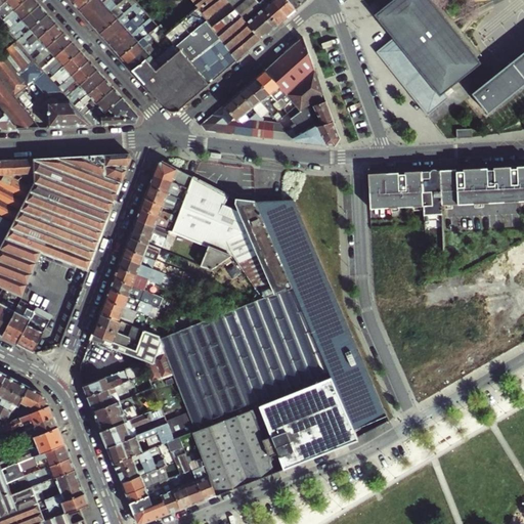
[(26,0),(7,0),(6,1),(0,6),(0,19),(1,22),(4,20),(0,15),(3,13),(7,9),(11,6),(14,10),(26,0)]
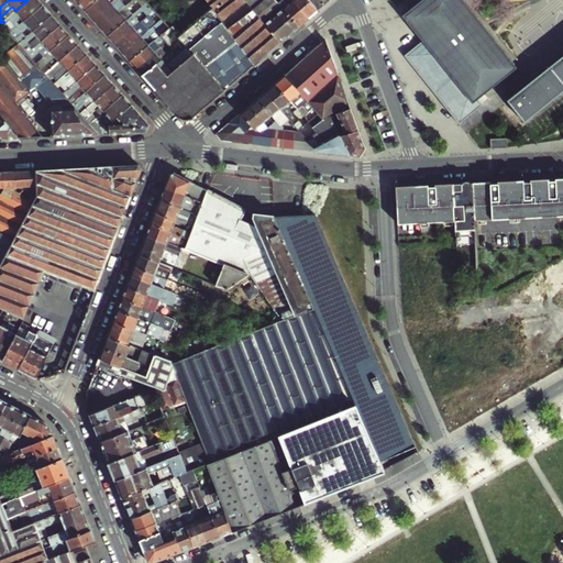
[(24,21),(43,4),(39,0),(28,0),(15,11),(12,14),(8,19),(4,22),(1,23),(11,34),(13,32),(10,28),(14,22),(21,18),(24,21)]
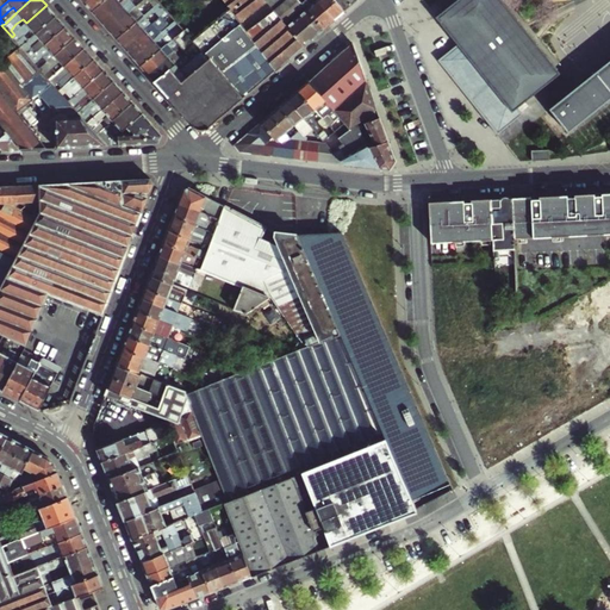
[(86,0),(85,2),(93,12),(106,0),(86,0)]
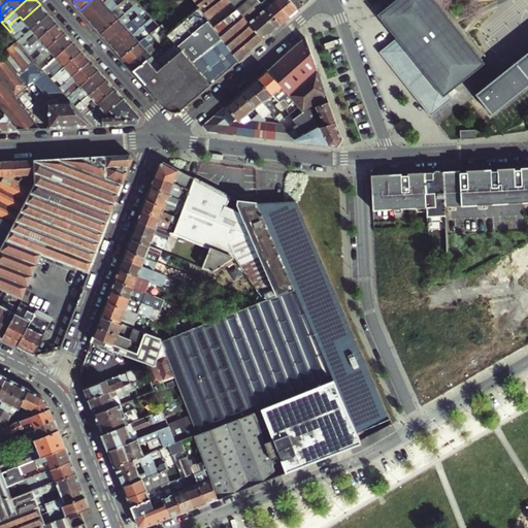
[(92,0),(80,10),(87,19),(108,0),(92,0)]
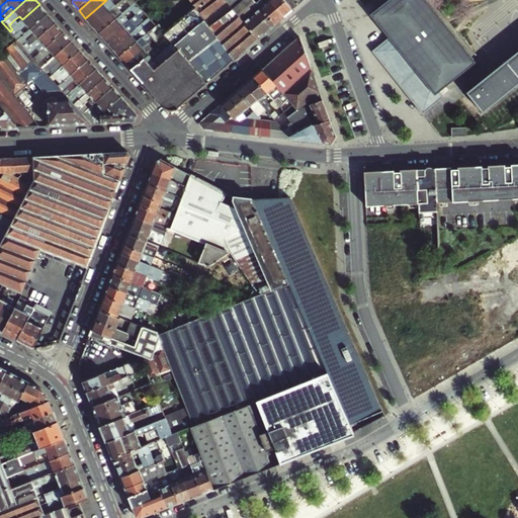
[(106,0),(85,18),(92,25),(115,6),(110,0),(106,0)]
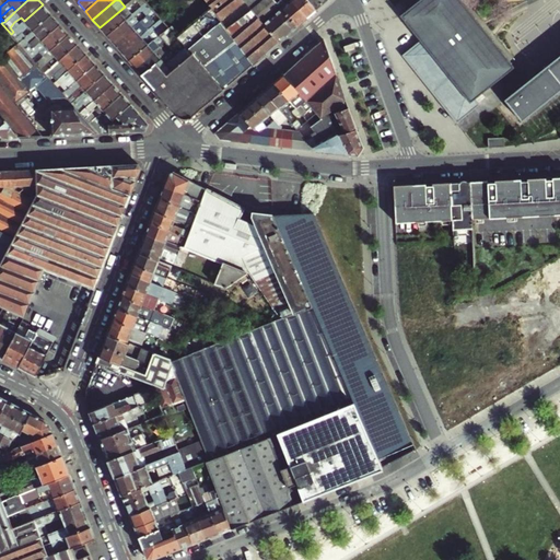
[(271,33),(249,8),(243,0),(207,0),(212,8),(221,20),(254,65),(279,43),(271,33)]
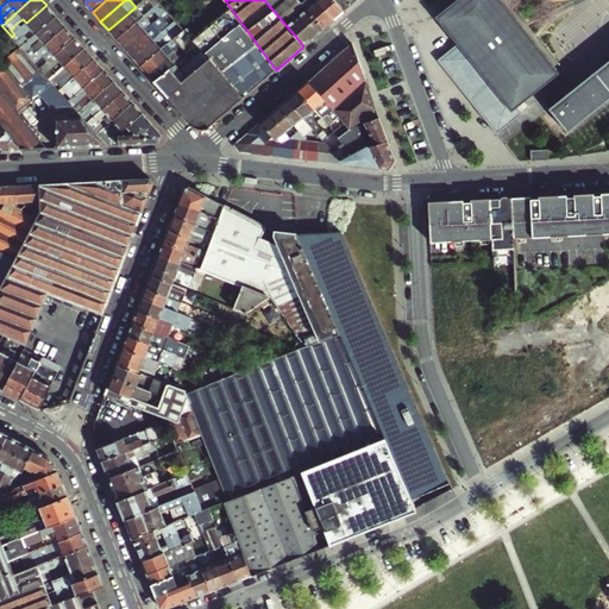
[(280,0),(271,8),(295,36),(300,31),(308,42),(324,29),(300,1),(299,0),(280,0)]
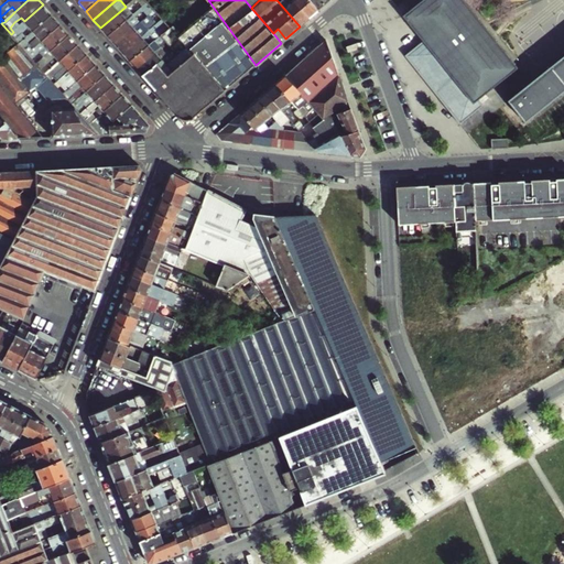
[(278,0),(278,1),(300,26),(311,18),(294,0),(293,0),(289,4),(284,0),(283,0),(282,1),(282,0),(278,0)]
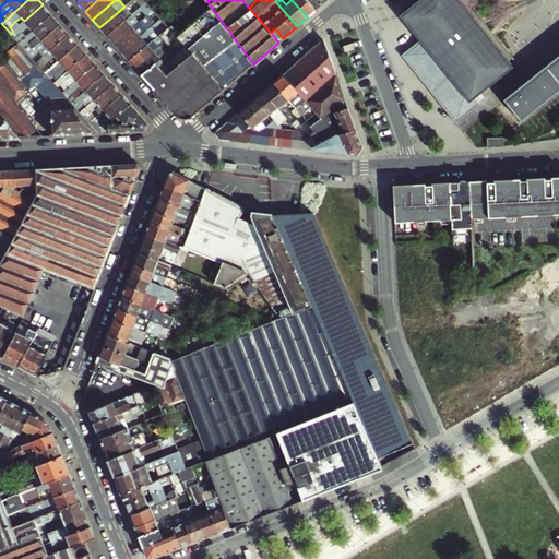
[(292,0),(308,18),(316,10),(307,0),(292,0)]
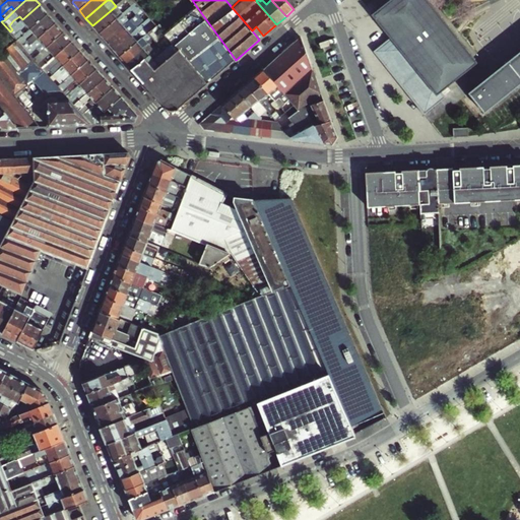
[(285,0),(294,9),(300,4),(296,0),(285,0)]
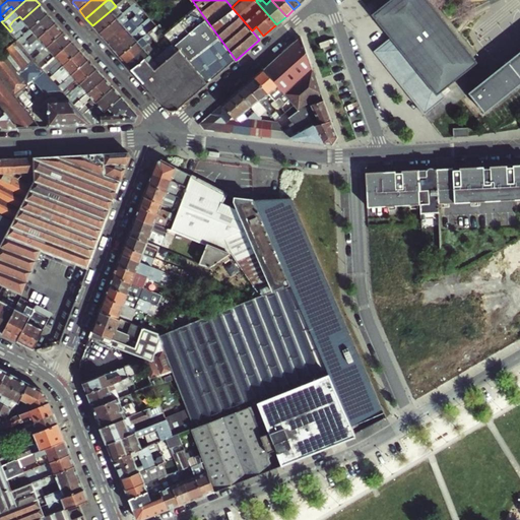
[(427,0),(389,0),(372,14),(391,38),(374,51),(425,114),(445,98),(441,92),(450,84),(477,63),(427,0)]
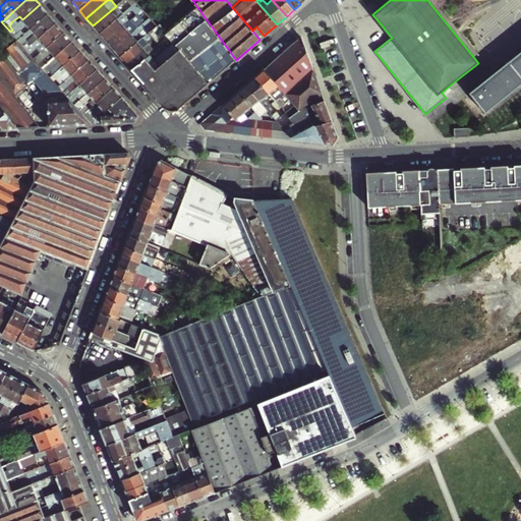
[(130,7),(137,15),(140,12),(143,9),(137,1),(133,4),(130,7)]
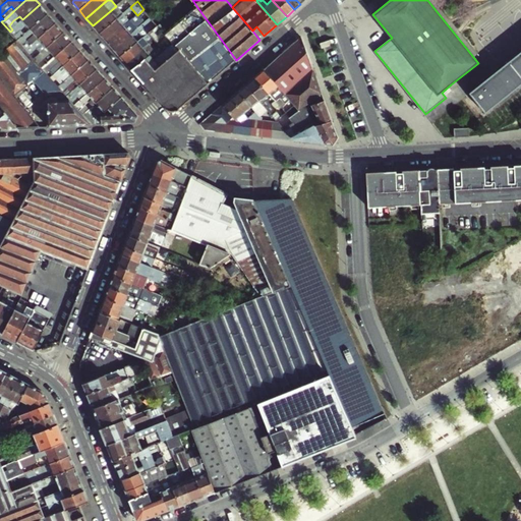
[(31,29),(48,13),(40,4),(22,19),(17,24),(12,30),(10,32),(17,40),(18,41),(20,39),(17,35),(21,30),(27,24),(31,29)]
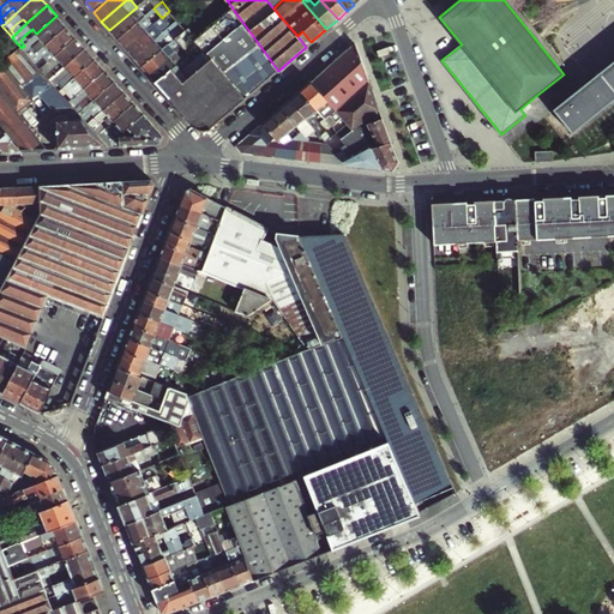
[(109,30),(118,38),(145,16),(137,7),(109,30)]
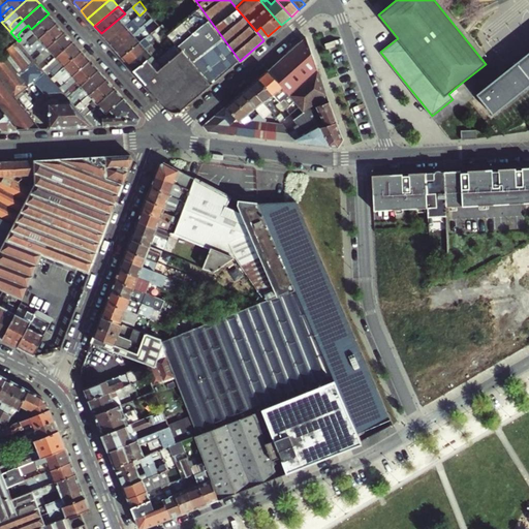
[(200,7),(181,24),(190,35),(209,19),(200,7)]
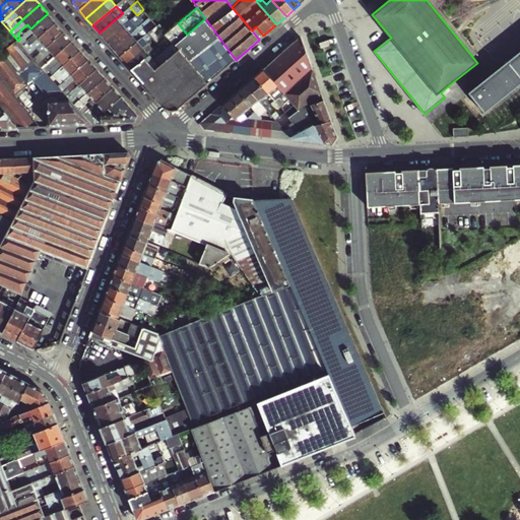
[(40,38),(56,23),(48,13),(30,28),(25,34),(20,39),(18,41),(26,50),(28,48),(24,44),(36,35),(40,38)]
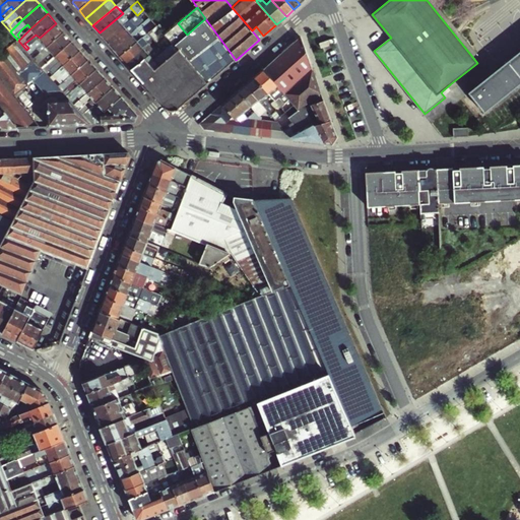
[(123,13),(100,33),(107,41),(130,21),(123,13)]
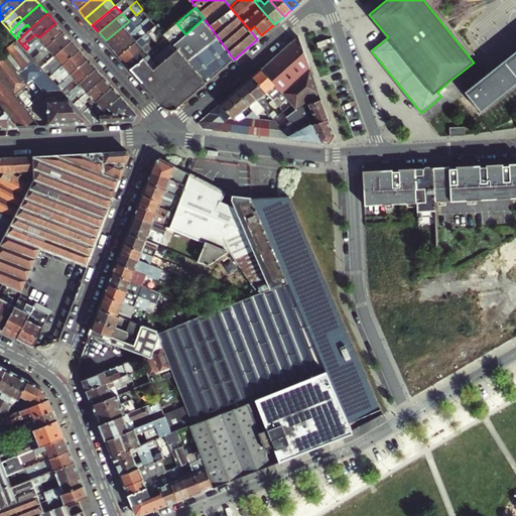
[(156,25),(149,17),(146,19),(142,23),(149,30),(156,25)]
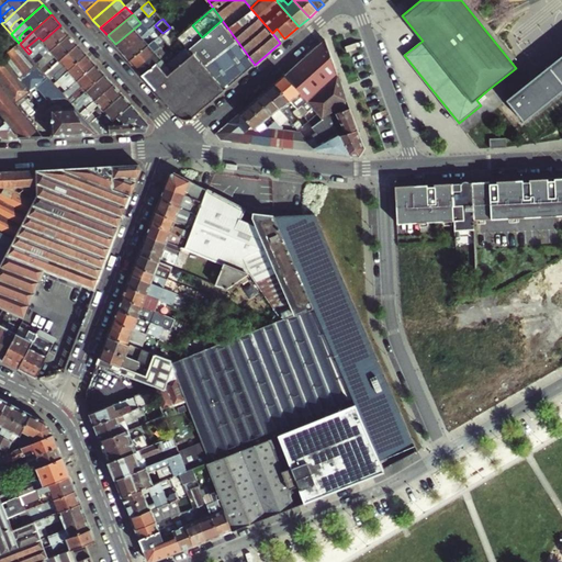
[(193,117),(255,65),(222,20),(202,37),(192,25),(179,36),(183,41),(173,48),(170,52),(163,58),(143,75),(150,83),(180,117),(182,120),(186,120),(188,120),(191,120),(193,117)]
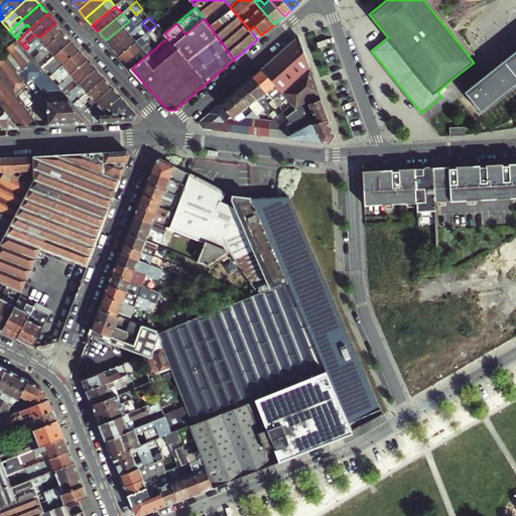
[(17,24),(13,20),(9,25),(12,29),(17,24)]
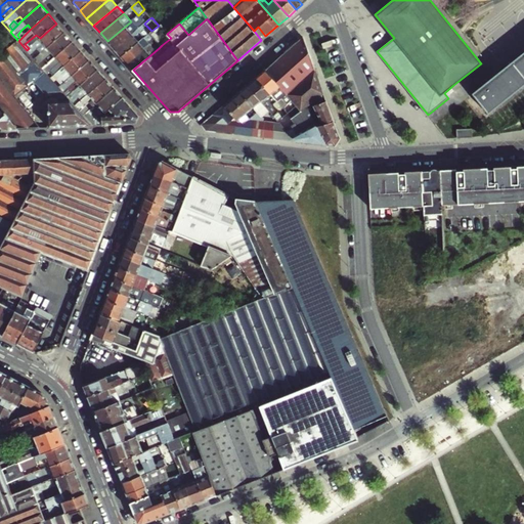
[(131,22),(107,41),(114,49),(138,29),(131,22)]
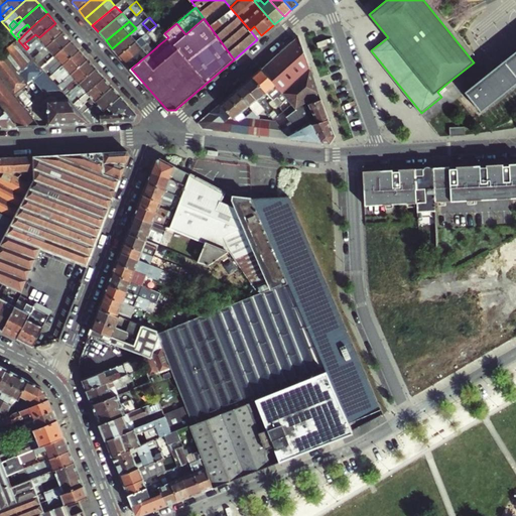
[(63,32),(55,23),(39,37),(28,47),(26,49),(34,58),(41,52),(37,48),(43,43),(47,46),(63,32)]
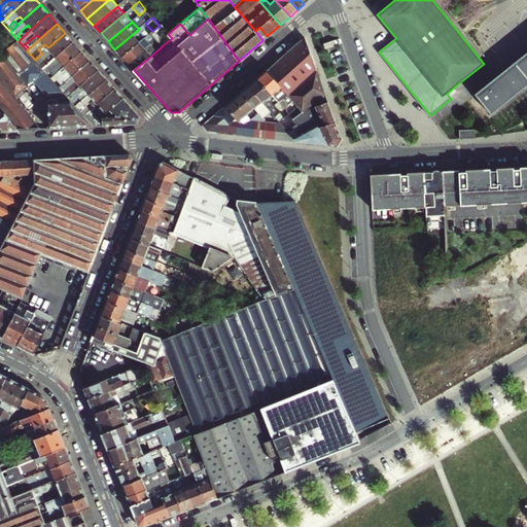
[(151,33),(157,39),(159,41),(163,45),(172,38),(168,34),(160,26),(152,31),(151,33)]
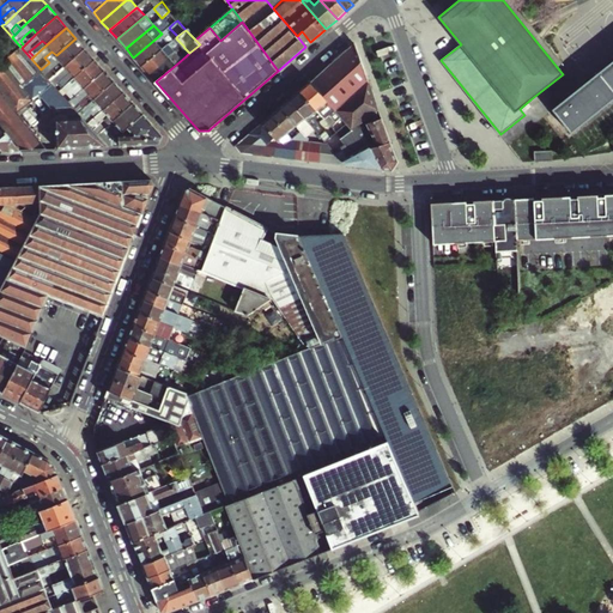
[(302,31),(297,36),(305,47),(310,42),(302,31)]
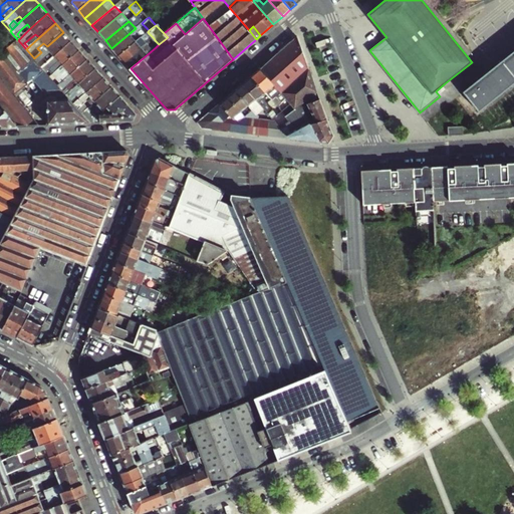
[(136,28),(111,48),(118,55),(142,36),(136,28)]
